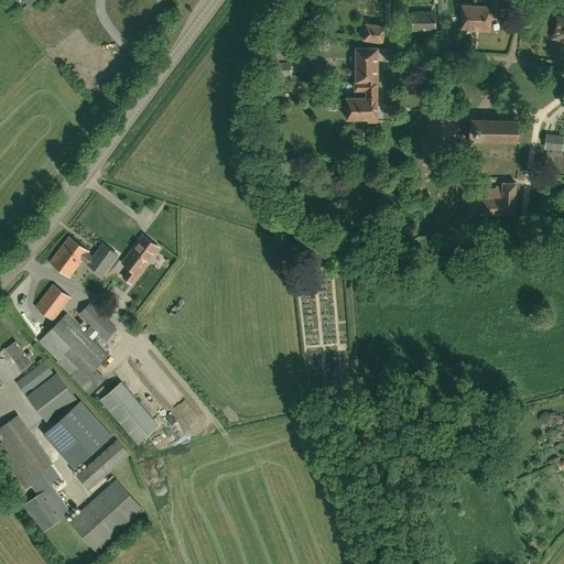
[(479,28),(478,30),(490,31),(491,17),(507,18),(507,0),(491,0),(491,7),(475,6),(475,14),(483,14),(483,20),(477,20),(477,28),(479,28)]
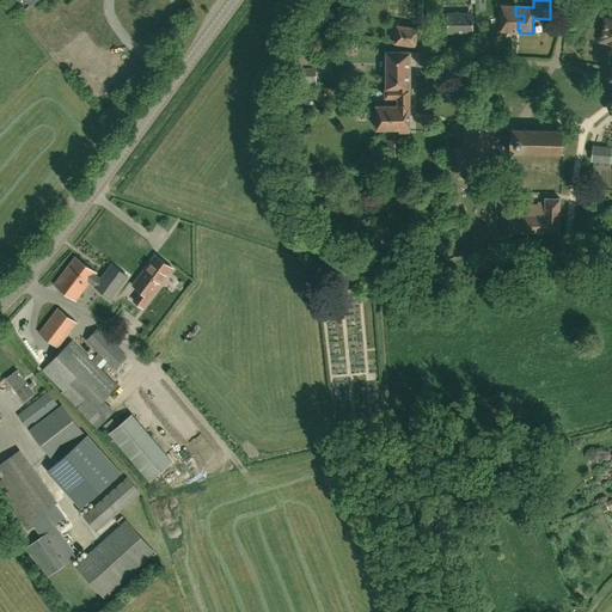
[(515,16),(515,6),(501,5),(500,31),(519,32),(520,30),(518,30),(518,22),(524,22),(524,16),(515,16)]
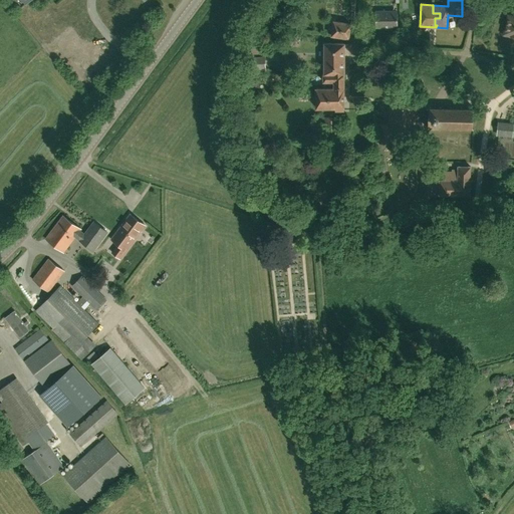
[(376,27),(397,27),(397,11),(376,11),(376,27)]
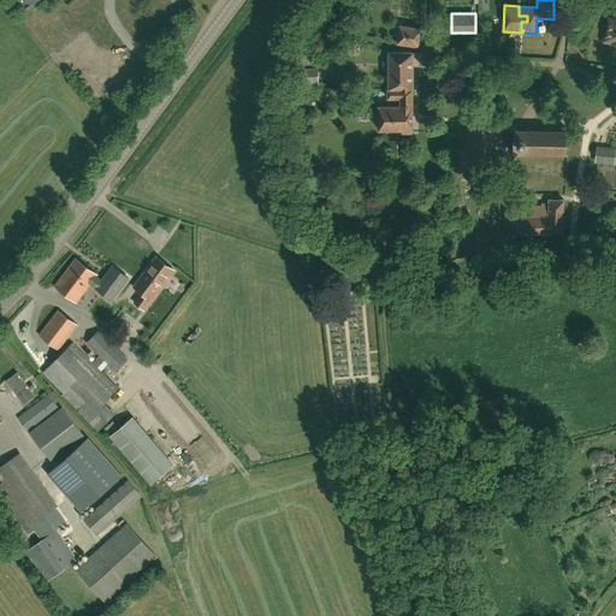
[(615,19),(609,18),(606,31),(604,41),(612,43),(615,43),(615,19)]
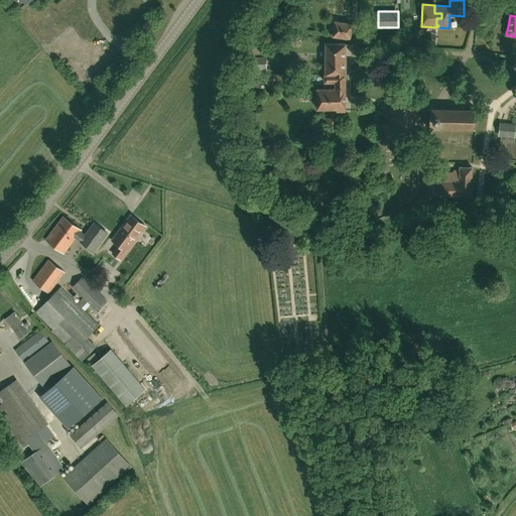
[(350,38),(352,24),(336,22),(333,35),(350,38)]
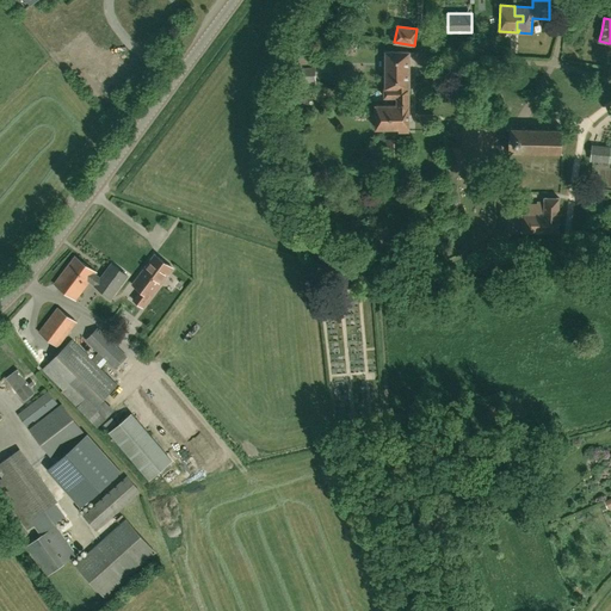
[(397,104),(409,104),(409,51),(386,51),(386,90),(384,90),(384,97),(397,97),(397,104)]
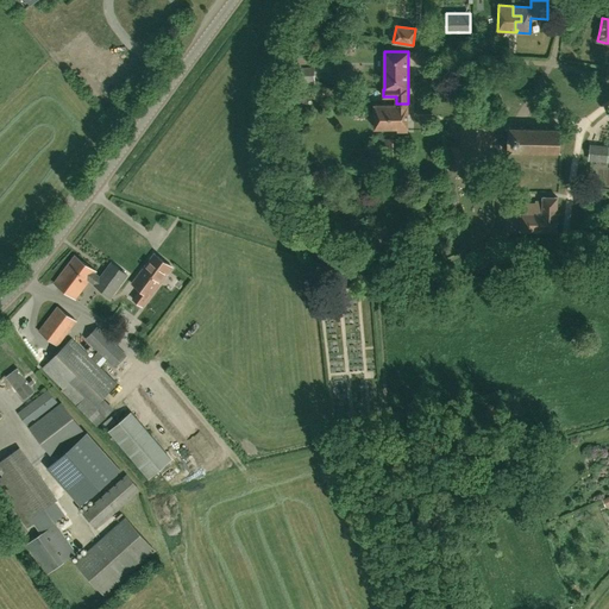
[(292,85),(315,83),(315,68),(290,69),(292,85)]
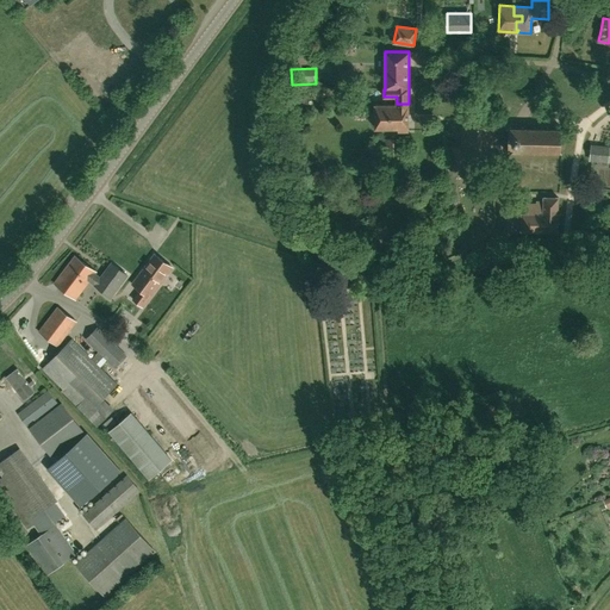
[(409,130),(409,104),(397,104),(397,105),(375,105),(375,129),(398,128),(398,130),(409,130)]
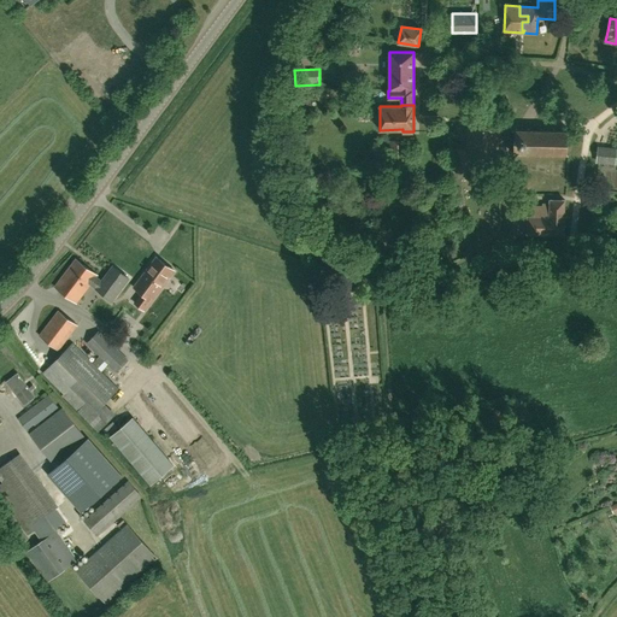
[(466,148),(456,148),(456,170),(474,170),(474,156),(500,156),(499,128),(466,128),(466,148)]
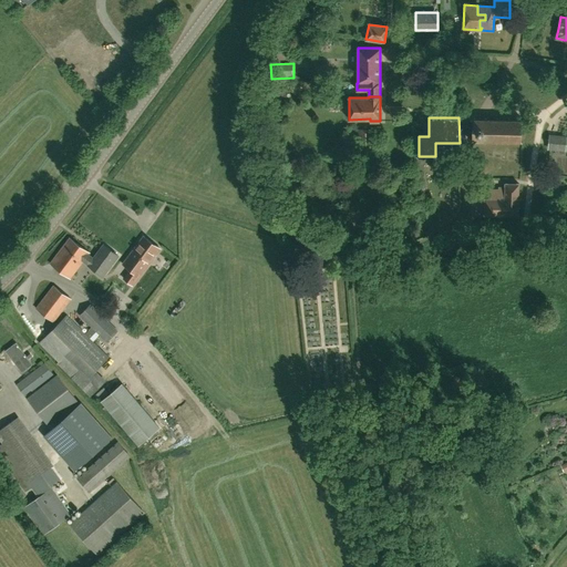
[(521,122),(523,120),(523,119),(521,121),(509,121),(509,119),(507,119),(507,121),(498,120),(498,119),(496,119),(496,120),(486,120),(486,119),(485,119),(485,120),(475,120),(475,117),(473,117),(473,120),(471,120),(470,122),(472,122),(472,138),(470,138),(470,140),(473,140),(473,142),(474,142),(474,140),(484,141),(484,143),(485,143),(485,141),(496,141),(495,143),(497,143),(497,141),(507,141),(507,143),(508,143),(508,141),(519,141),(522,143),(523,142),(521,141),(521,122)]
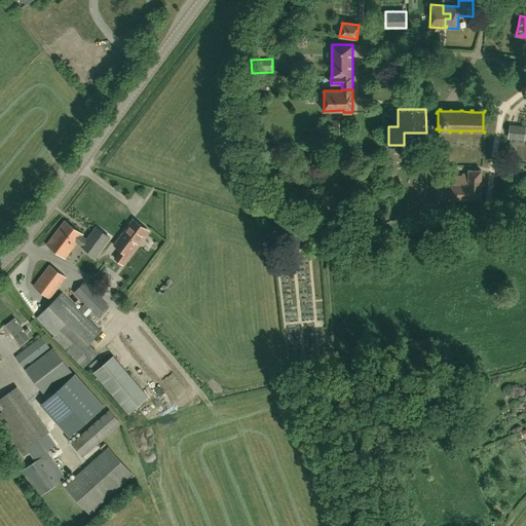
[(524,139),(525,127),(510,126),(509,138),(524,139)]
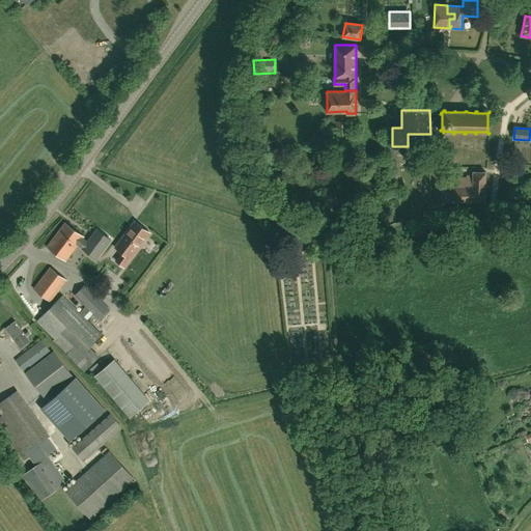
[(485,202),(485,172),(473,171),(473,177),(456,177),(456,186),(453,186),(453,201),(485,202)]
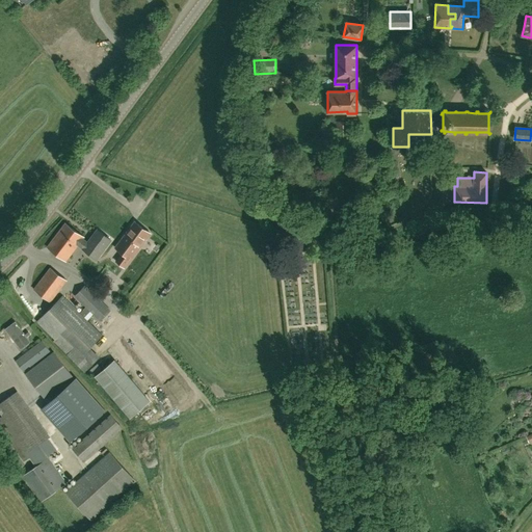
[(134,221),(115,247),(122,254),(115,261),(124,267),(150,233),(134,221)]
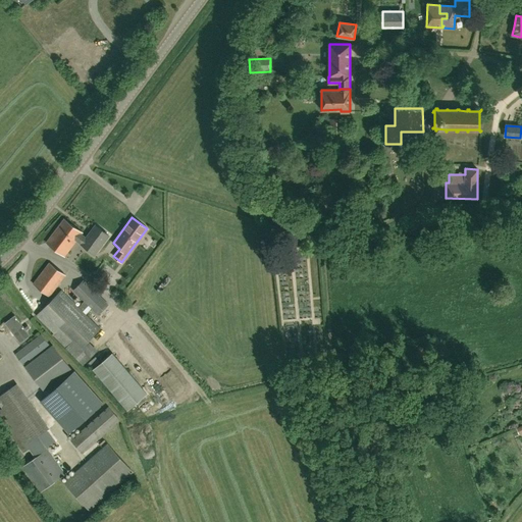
[(76,241),(81,235),(83,232),(64,219),(46,243),(64,256),(76,241)]
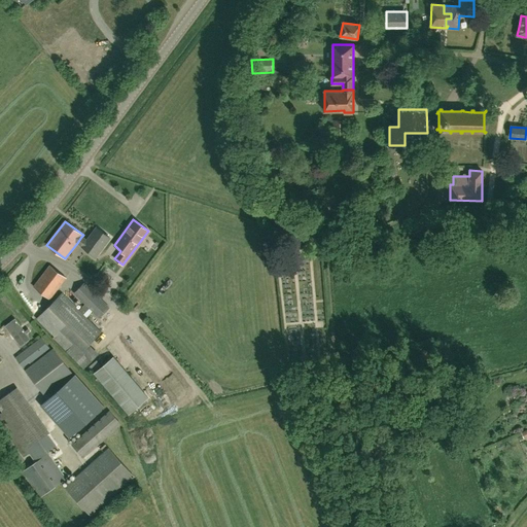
[(109,238),(99,230),(97,227),(86,241),(81,237),(77,243),(95,256),(109,238)]
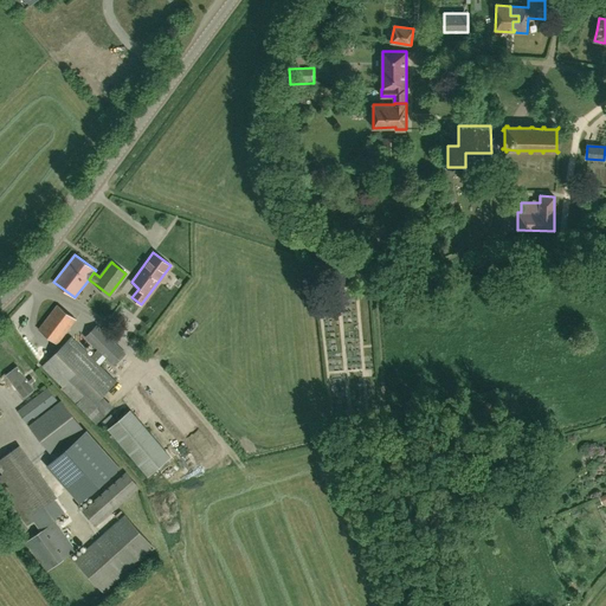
[(56,343),(75,321),(57,305),(38,329),(56,343)]
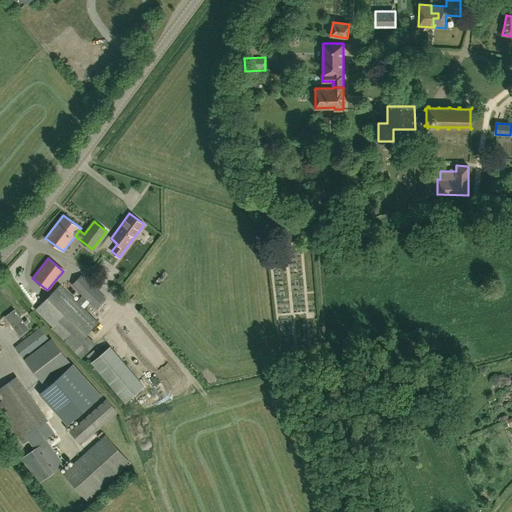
[(106,298),(96,288),(82,274),(71,285),(82,296),(77,301),(60,284),(35,310),(52,327),(51,328),(80,358),(88,352),(95,344),(86,334),(98,322),(84,308),(89,303),(96,309),(106,298)]
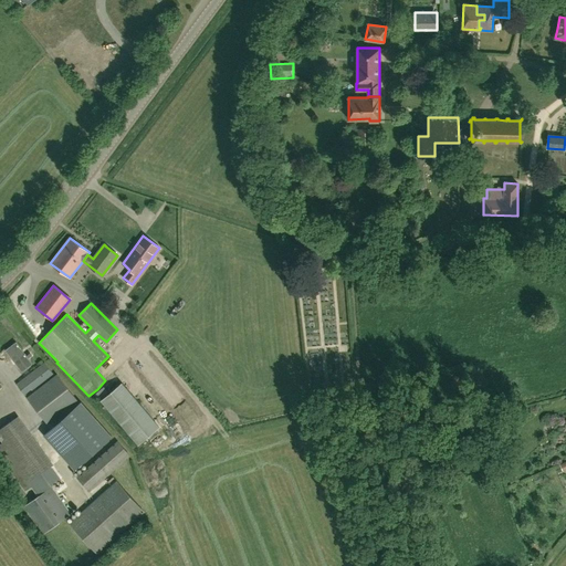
[(16,342),(6,349),(22,371),(32,364),(16,342)]
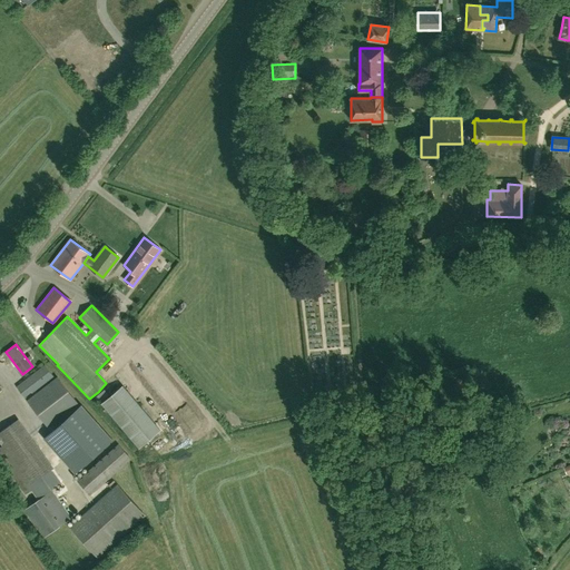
[(25,397),(52,376),(43,364),(16,386),(25,397)]
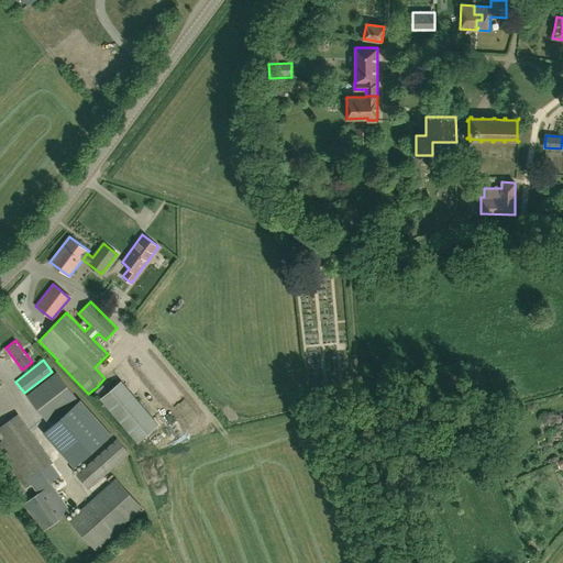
[(26,395),(31,400),(48,422),(78,399),(56,372),(26,395)]
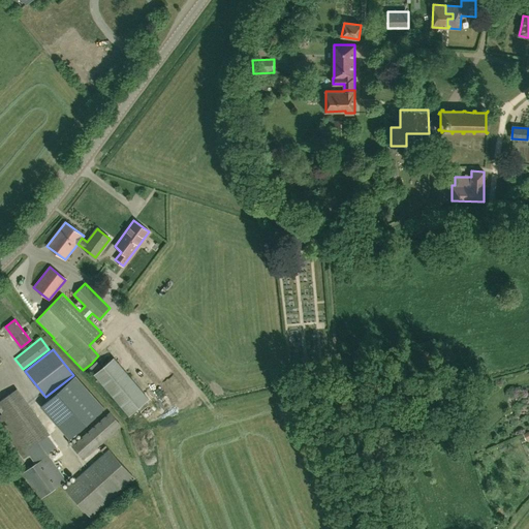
[(93,374),(99,381),(128,415),(147,399),(112,359),(93,374)]
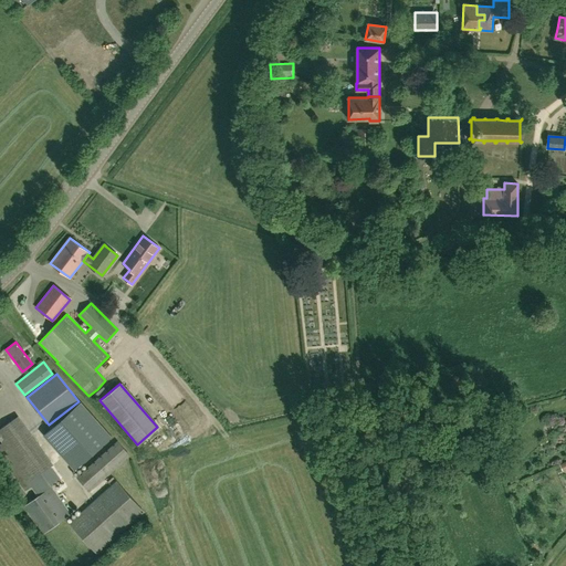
[(17,404),(23,402),(22,394),(14,395),(17,404)]
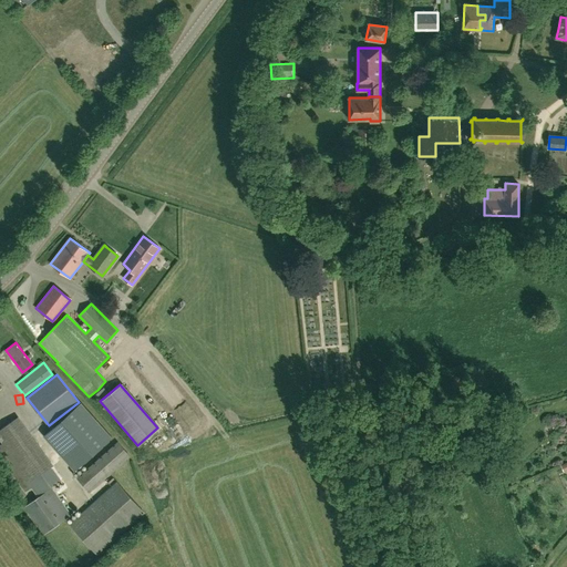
[(75,470),(112,437),(81,403),(44,435),(75,470)]
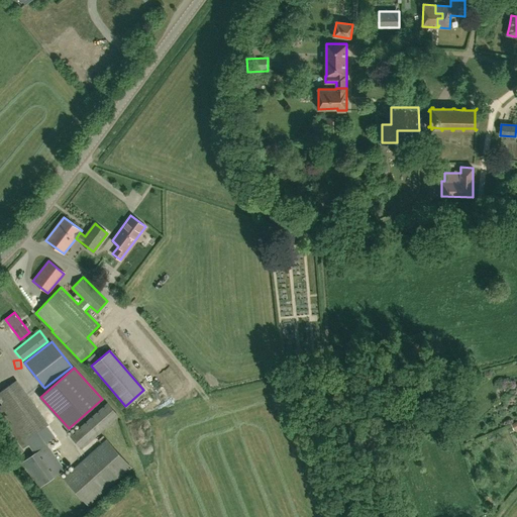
[(66,469),(47,443),(57,436),(16,380),(0,391),(0,401),(2,404),(0,404),(0,417),(22,448),(27,445),(33,453),(22,461),(40,487),(66,469)]
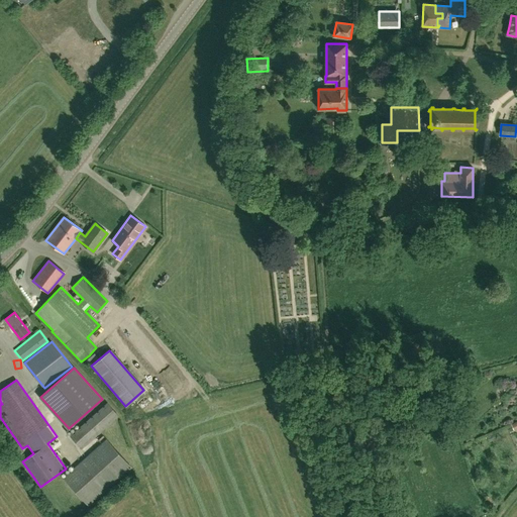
[(82,448),(97,435),(119,415),(107,402),(70,435),(82,448)]
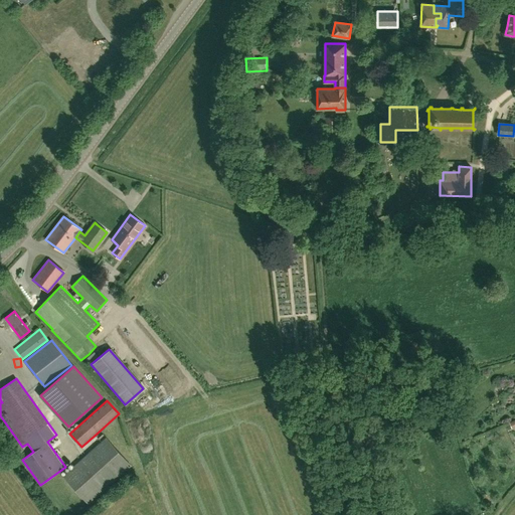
[(89,504),(97,497),(131,466),(107,438),(63,476),(89,504)]
